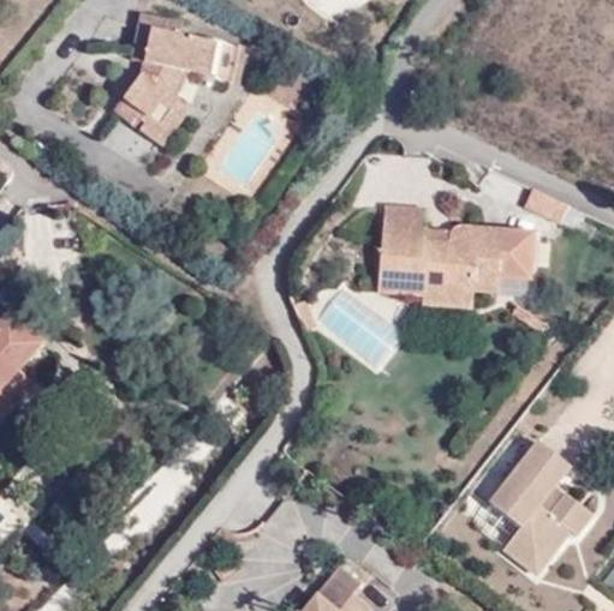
[(135,12),(126,58),(143,61),(150,27),(173,30),(176,21),(135,12)]
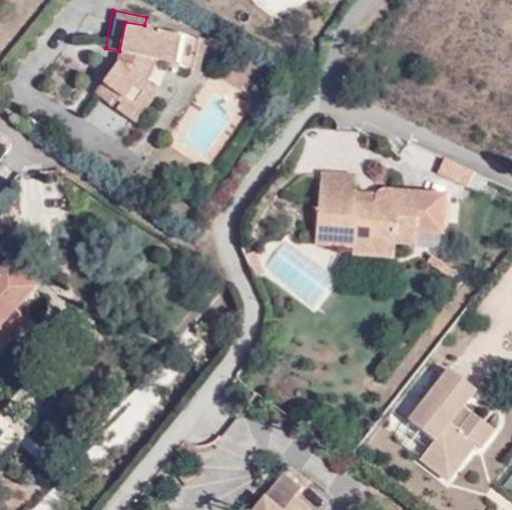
[(155,58),(175,62),(180,33),(144,25),(125,22),(119,51),(118,61),(95,91),(128,116),(152,85),(145,79),(155,58)]
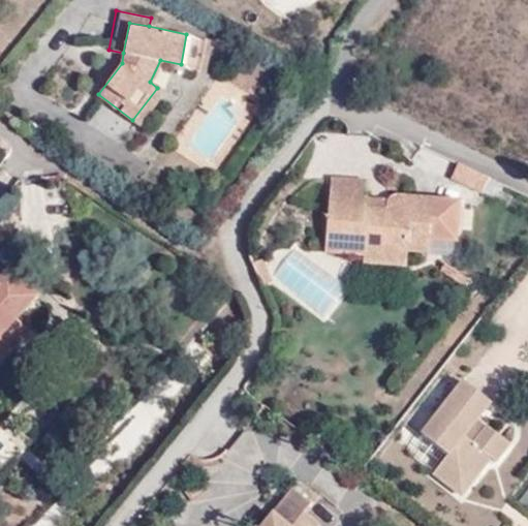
[(198,68),(204,37),(186,34),(181,64),(198,68)]
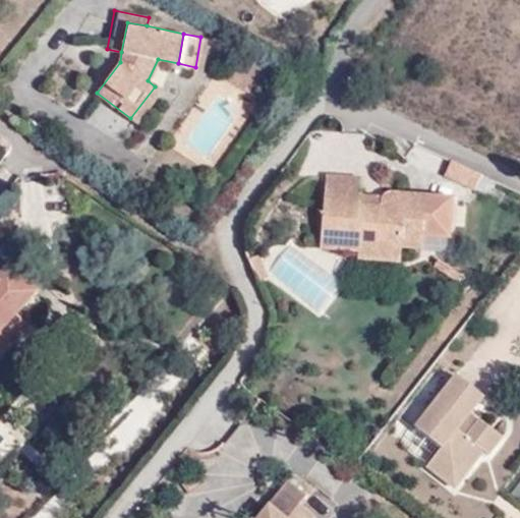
[(445,175),(474,188),(481,174),(452,161),(445,175)]
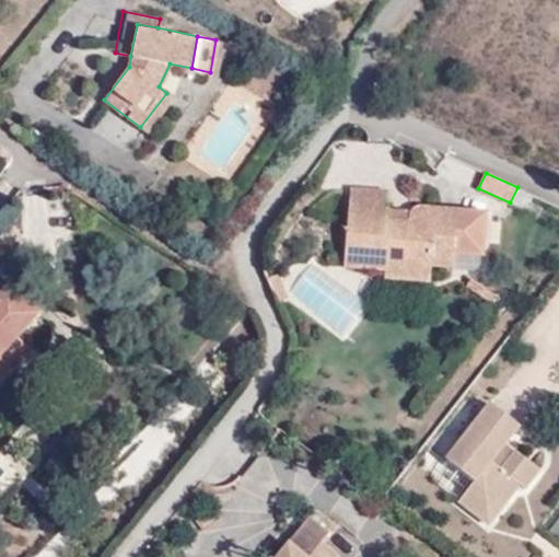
[(408,221),(385,219),(386,209),(386,190),(350,187),(344,265),(384,268),(384,262),(431,265),(452,266),(453,250),(456,209),(417,205),(409,211),(408,221)]
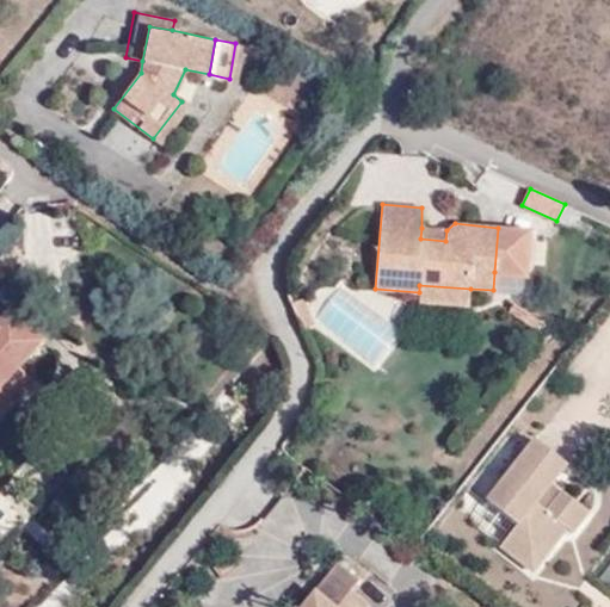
[(0,249),(23,225),(6,210),(0,216),(0,249)]
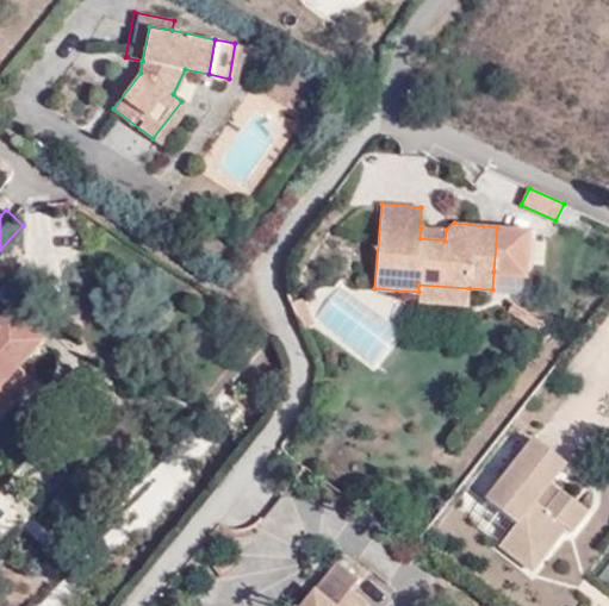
[(421,227),(420,238),(445,241),(446,230),(421,227)]
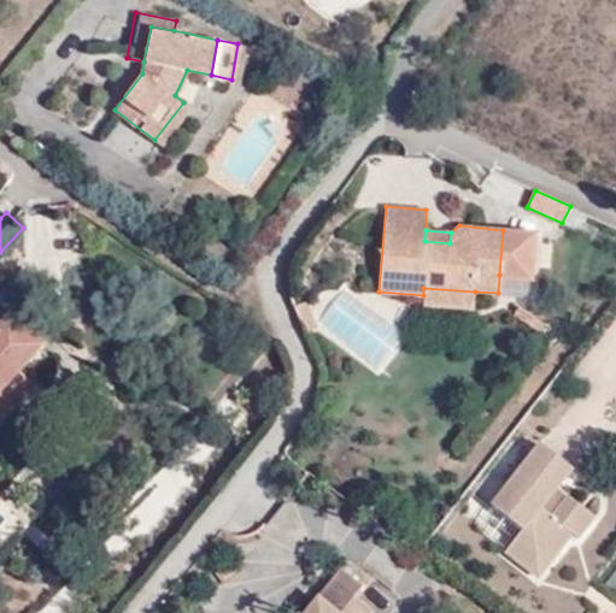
[(531,277),(534,233),(503,230),(499,275),(531,277)]
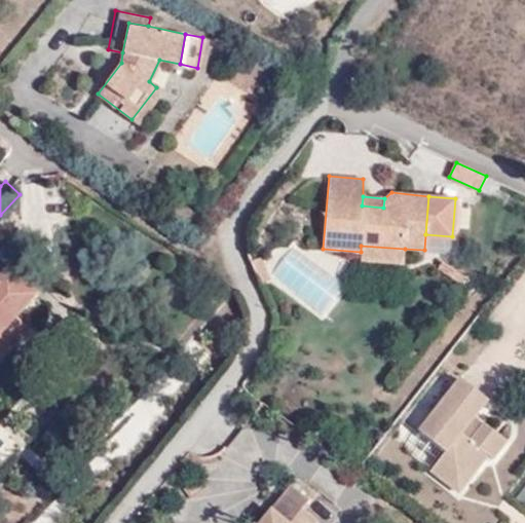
[(361,261),(404,263),(405,249),(361,246),(361,252),(361,261)]
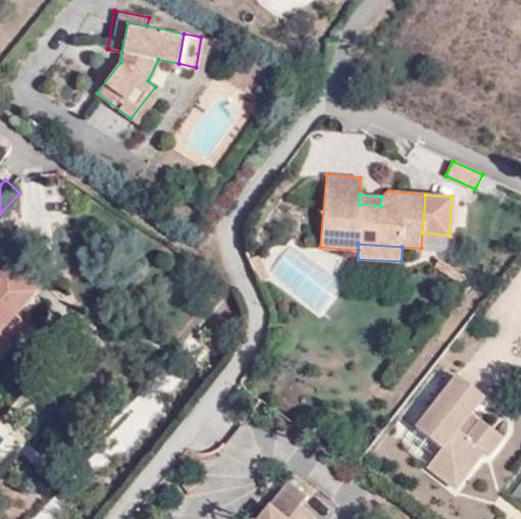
[(264,277),(271,274),(263,256),(256,259),(264,277)]
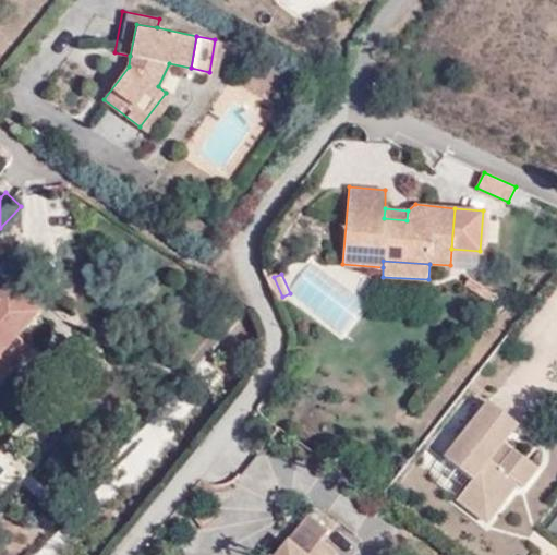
[(464,287),(482,296),(486,288),(469,278),(464,287)]
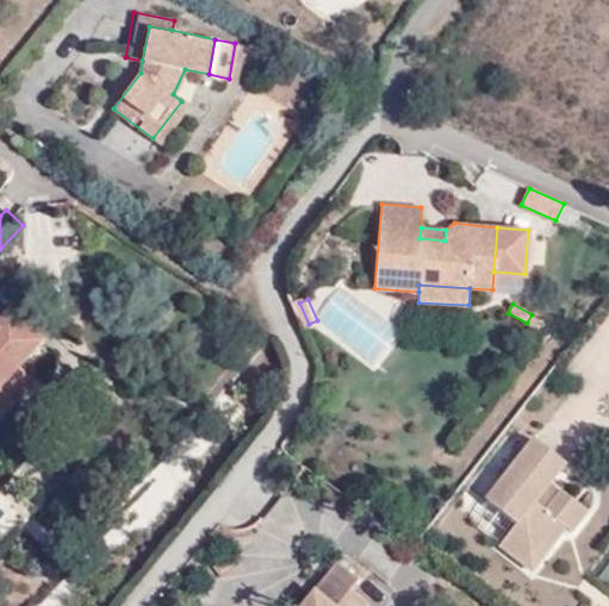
[(10,393),(2,386),(20,366),(44,339),(10,307),(0,318),(0,407),(12,395),(10,393)]
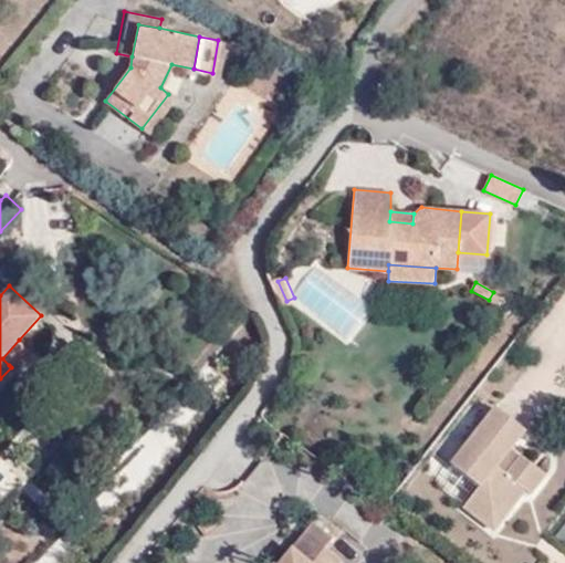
[(9,365),(27,346),(19,340),(2,358),(9,365)]
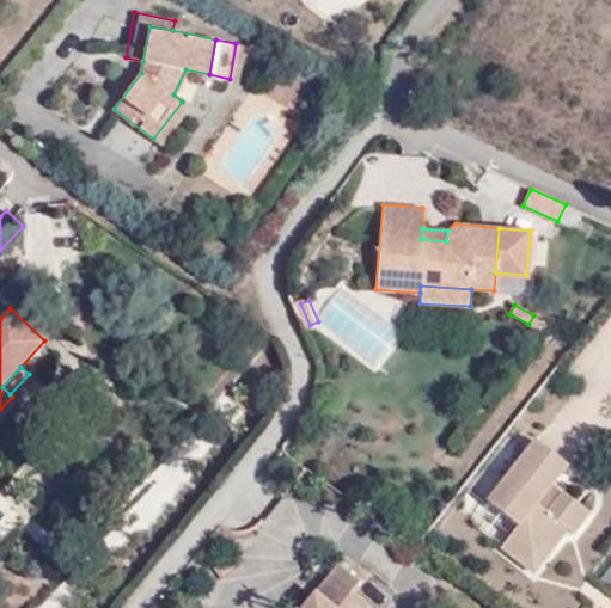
[(568,464),(537,438),(496,490),(558,538),(567,527),(573,532),(590,511),(563,489),(557,495),(549,487),(568,464)]
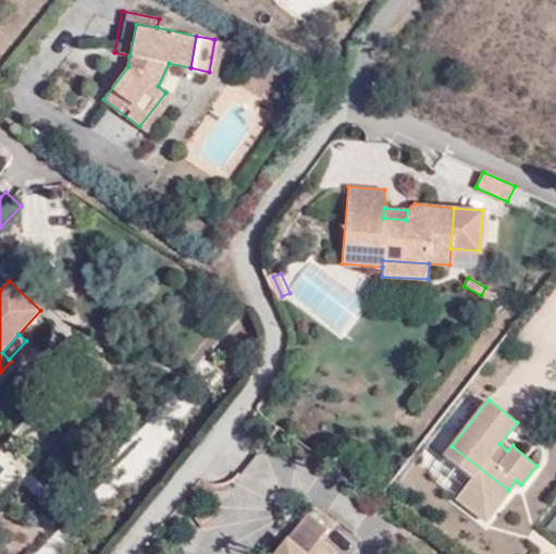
[(471,476),(493,492),(502,499),(508,490),(452,446),(444,455),(471,476)]
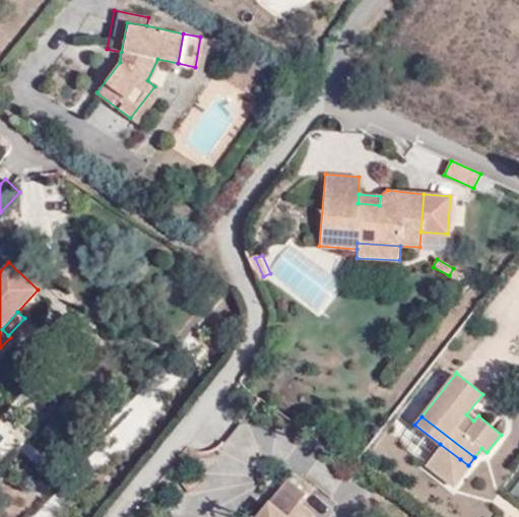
[(460,461),(466,467),(468,465),(460,459),(440,444),(426,462),(446,479),(460,461)]
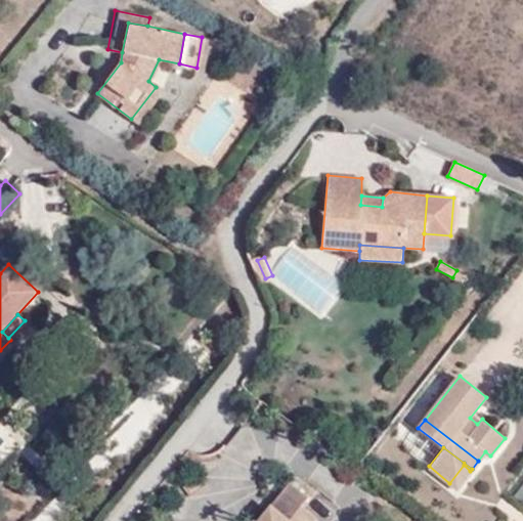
[(449,483),(456,488),(470,471),(464,465),(449,483)]
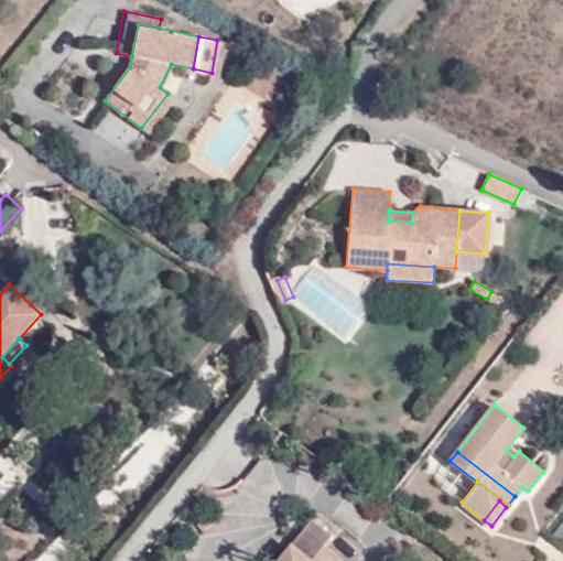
[(336,560),(340,558),(321,542),(327,533),(307,517),(288,540),(271,560),(336,560)]
